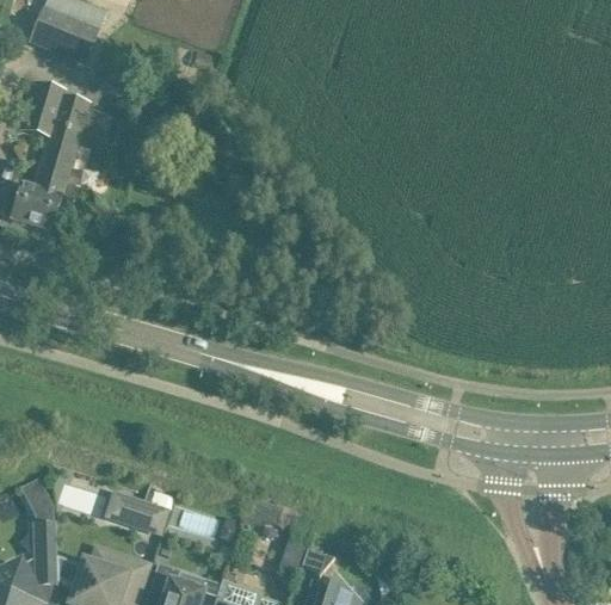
[(29,39),(86,63),(100,26),(96,24),(102,7),(84,0),(49,0),(48,5),(44,2),(29,39)]
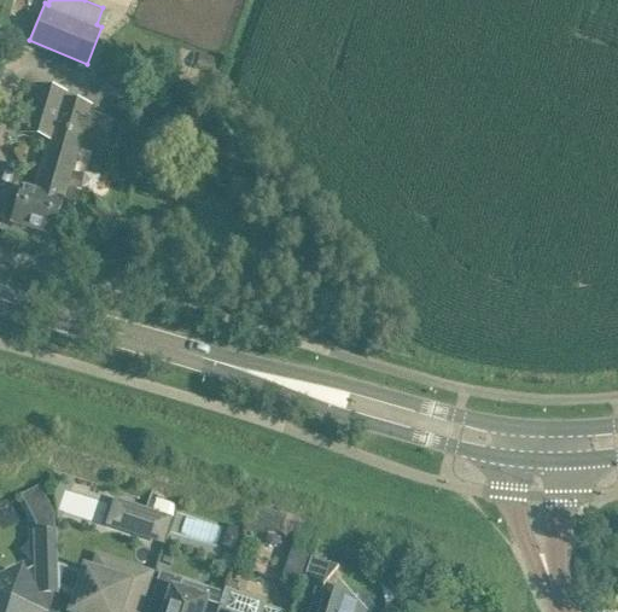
[(200,50),(197,63),(214,69),(217,54),(200,50)]
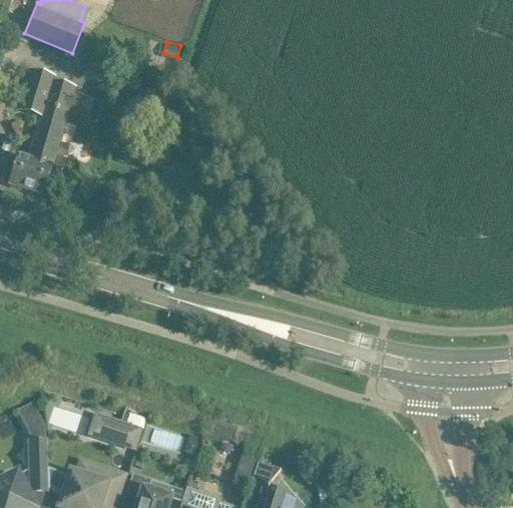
[(43,193),(67,111),(67,110),(88,116),(95,95),(75,90),(77,84),(56,77),(57,74),(28,66),(24,81),(16,106),(41,113),(29,155),(18,152),(9,183),(43,193)]
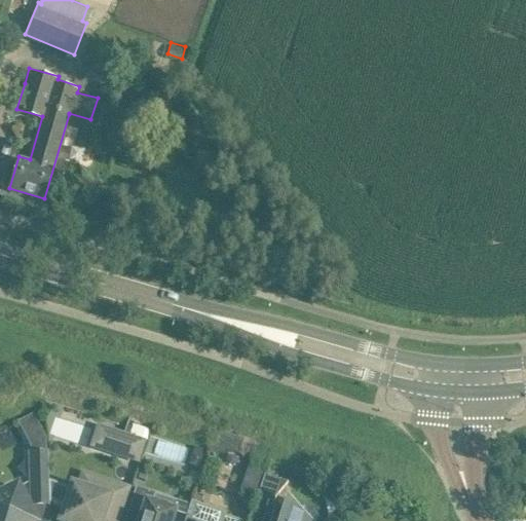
[(16,484),(0,492),(0,520),(34,520),(36,520),(26,501),(31,499),(31,503),(49,503),(48,482),(47,450),(46,450),(45,435),(39,421),(23,430),(30,443),(30,450),(31,478),(17,485),(16,484)]
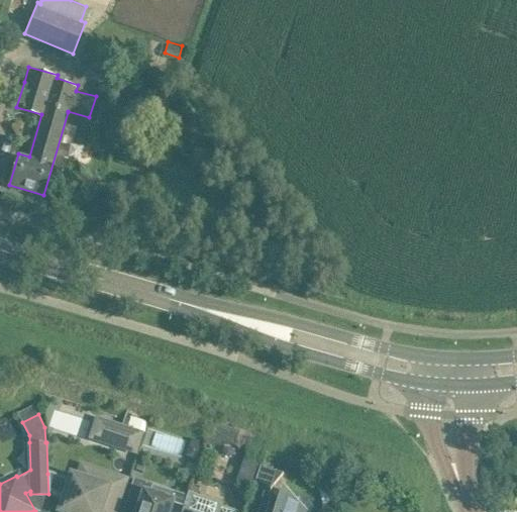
[(112,418),(105,441),(136,451),(144,428),(112,418)]
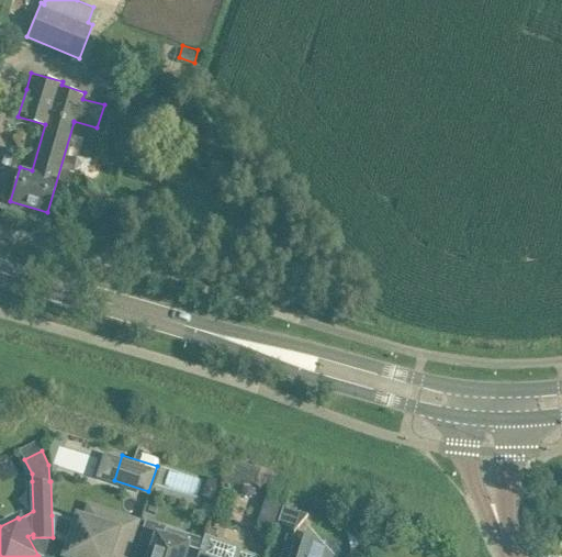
[(276,528),(272,538),(285,543),(287,538),(289,538),(291,534),(307,512),(283,503),(276,528)]
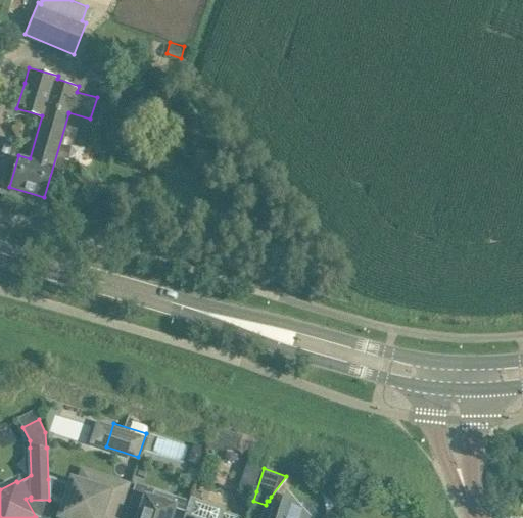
[(111,517),(113,517),(120,500),(125,483),(84,470),(79,484),(73,482),(62,515),(69,517),(97,517),(99,514),(111,517)]
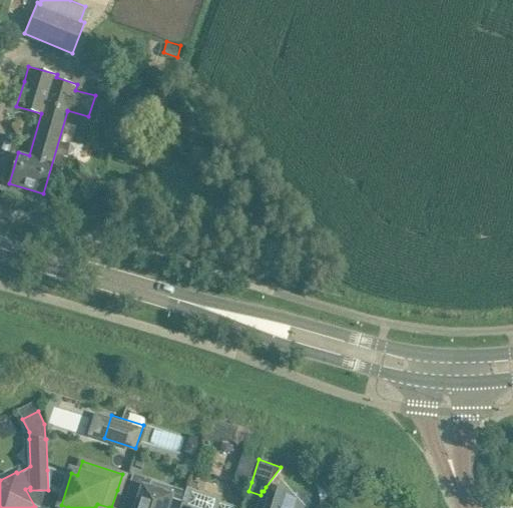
[(151,477),(132,471),(127,488),(120,507),(122,507),(166,507),(170,496),(151,490),(148,484),(151,477)]
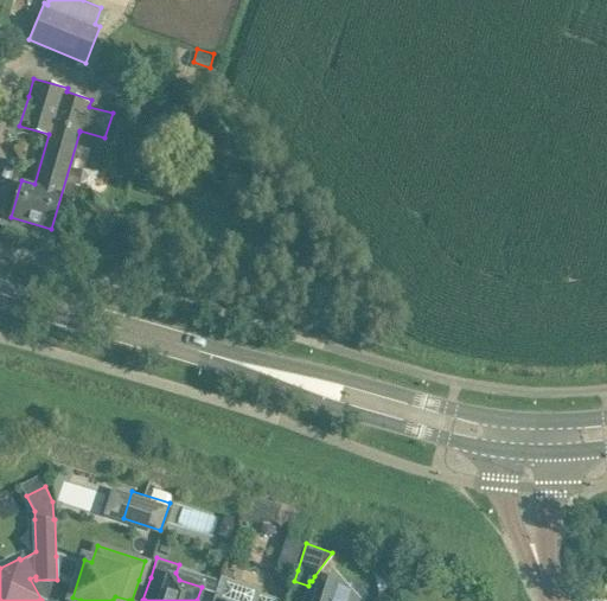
[(308,586),(302,600),(357,600),(369,594),(362,581),(332,571),(327,587),(312,581),(310,581),(308,586)]
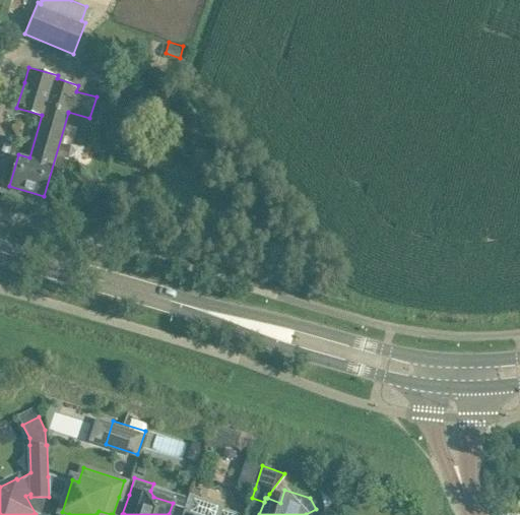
[(215,514),(219,503),(189,493),(181,514),(215,514)]
